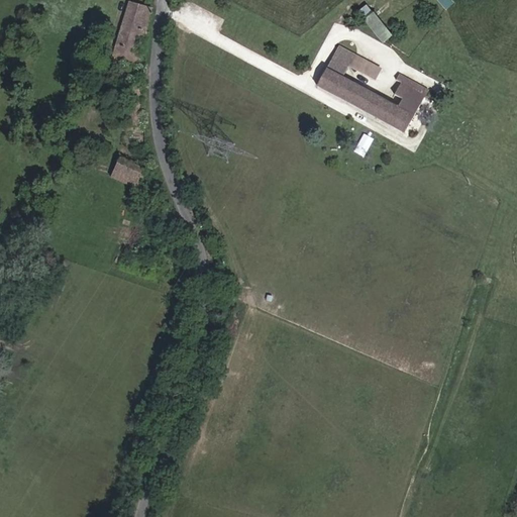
[(131,66),(136,68),(148,38),(148,34),(145,33),(150,10),(129,3),(111,59),(126,64),(124,69),(129,71),(131,66)]
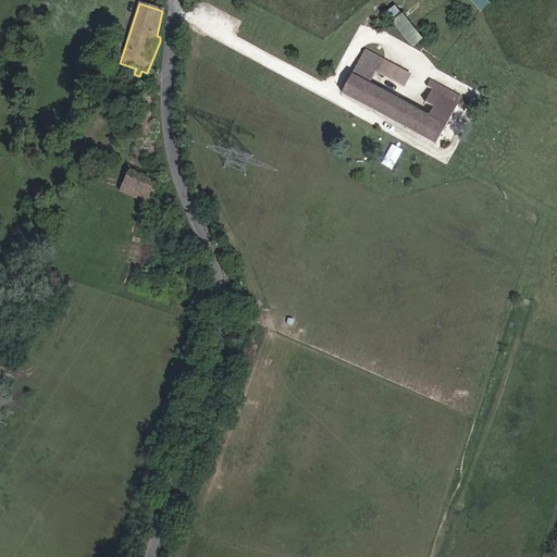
[(413,45),(422,36),(395,3),(385,11),(413,45)]
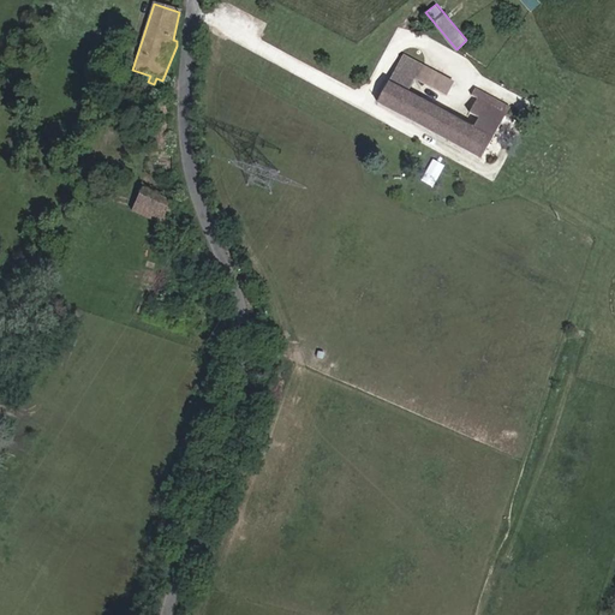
[(415,83),(422,70),(402,59),(394,72),(415,83)]
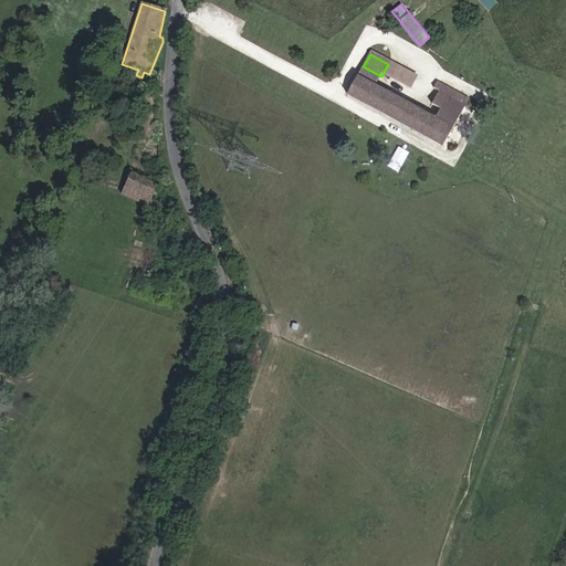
[(381,76),(363,66),(348,95),(431,140),(449,109),(436,102),(440,93),(427,85),(420,100),(432,106),(428,115),(376,86),(381,76)]
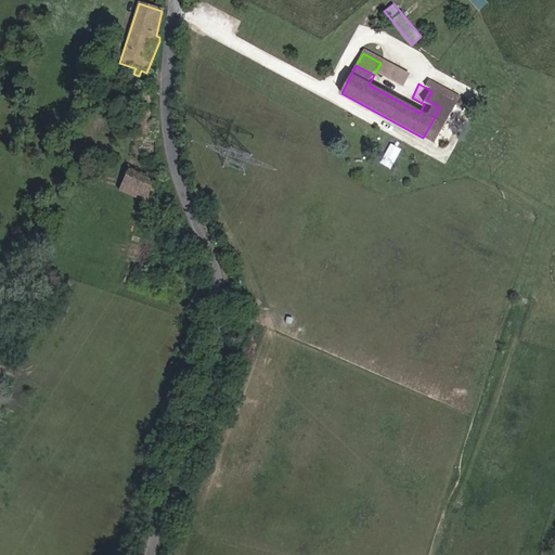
[(427,100),(440,107),(444,98),(440,95),(443,91),(416,76),(413,81),(418,84),(431,91),(427,100)]
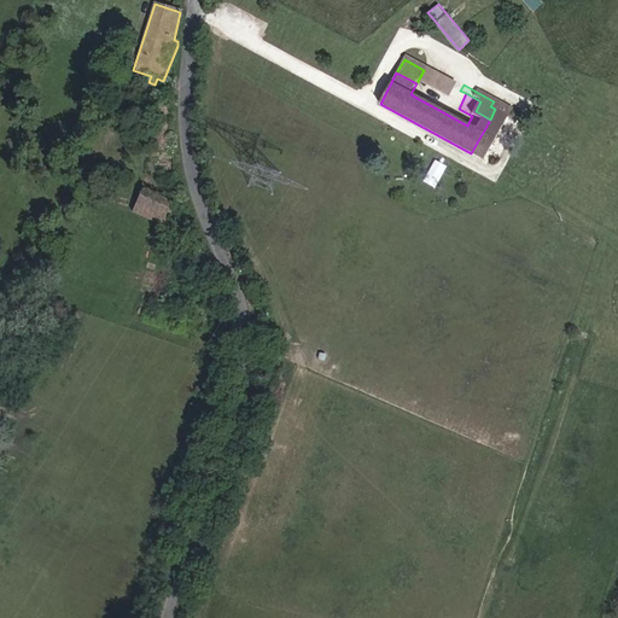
[(133,213),(164,228),(175,205),(144,190),(133,213)]
